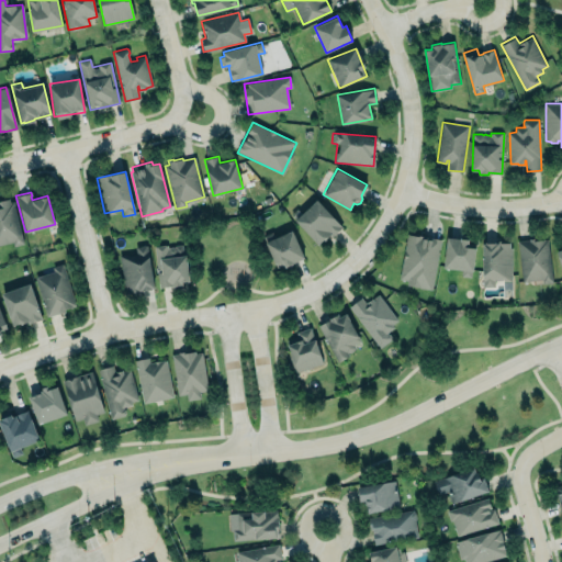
[(0,201),(0,245),(13,243),(14,246),(22,245),(12,199),(0,201)]
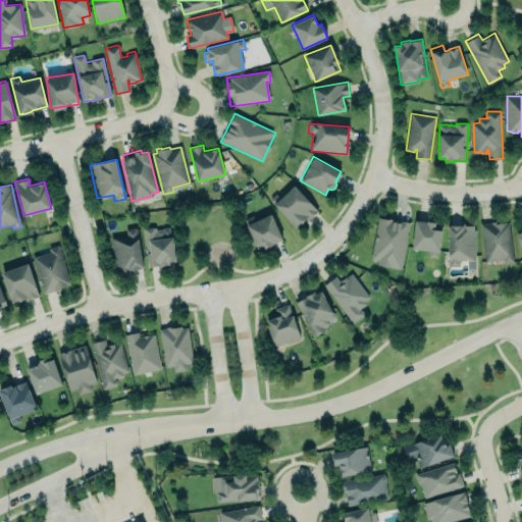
[(317,210),(295,185),(274,204),(296,227),(301,222),(302,223),(303,221),(306,217),(308,219),(317,210)]
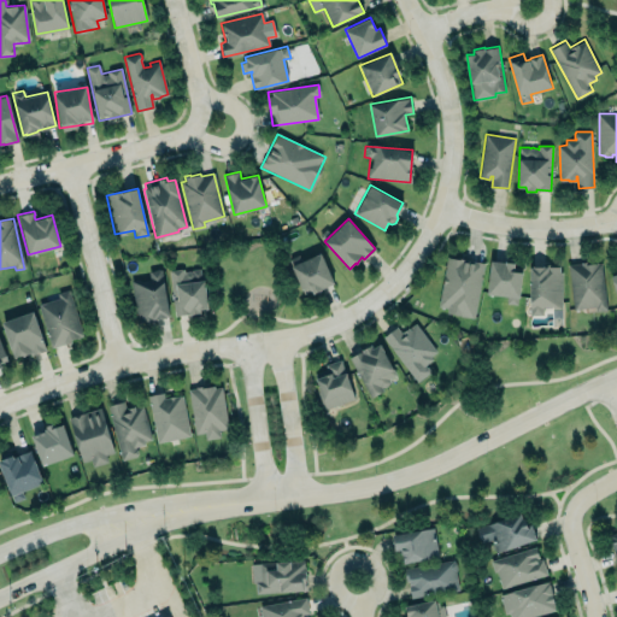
[(288,258),(299,254),(301,260),(321,252),(334,282),(321,288),(322,289),(313,293),(311,291),(304,293),(288,258)]
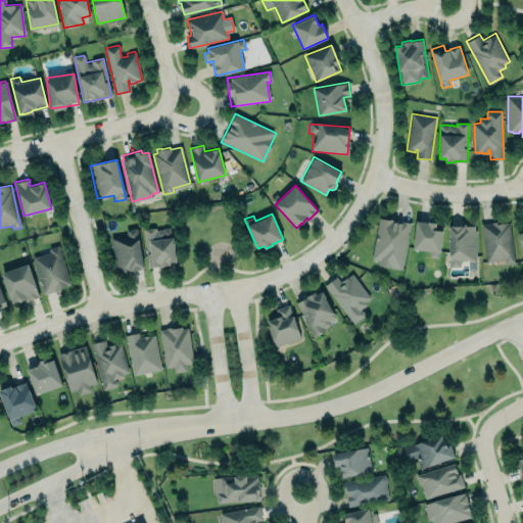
[(402,270),(411,223),(380,217),(372,259),(380,260),(379,265),(402,270)]
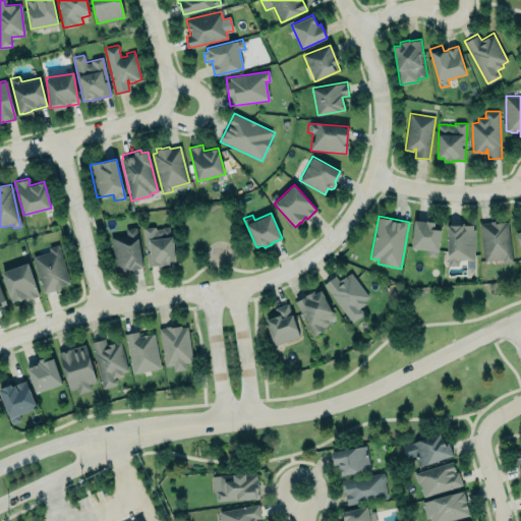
[(441,229),(438,251),(437,250),(437,256),(427,255),(428,249),(411,247),(415,220),(435,221),(433,228),(441,229)]
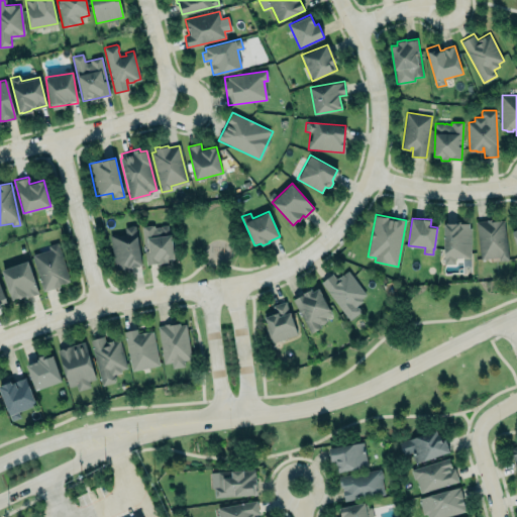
[(499,261),(499,256),(481,259),(476,221),(495,218),(495,220),(504,219),(509,260),(499,261)]
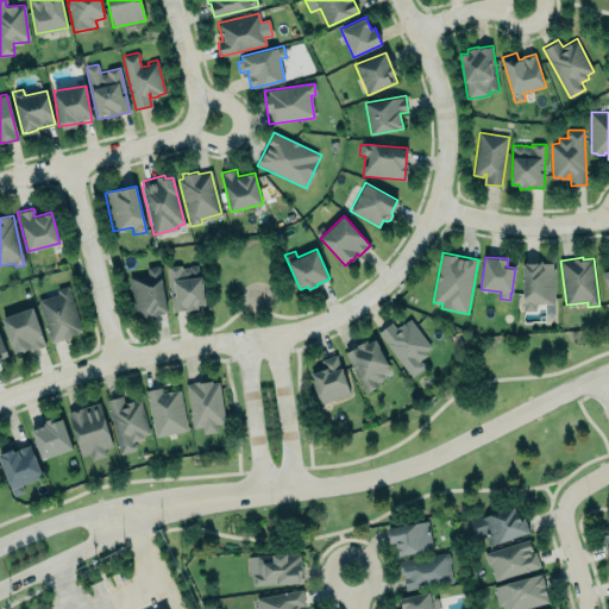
[(522,311),(535,311),(535,305),(554,303),(553,263),(521,264),(522,311)]
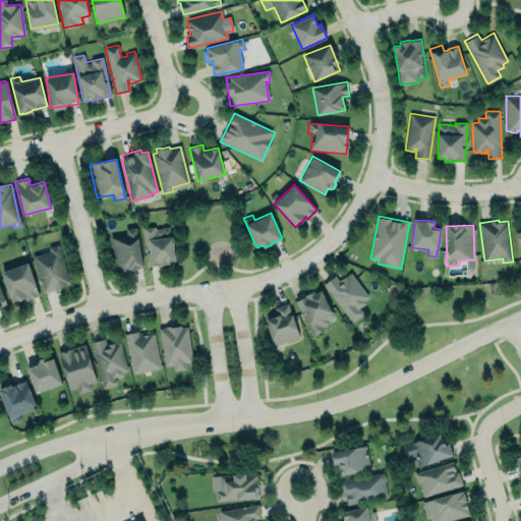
[(148,267),(142,228),(155,227),(155,230),(156,229),(158,228),(161,229),(162,229),(162,227),(168,226),(169,232),(171,231),(175,259),(168,261),(169,265),(160,266),(160,265),(148,267)]
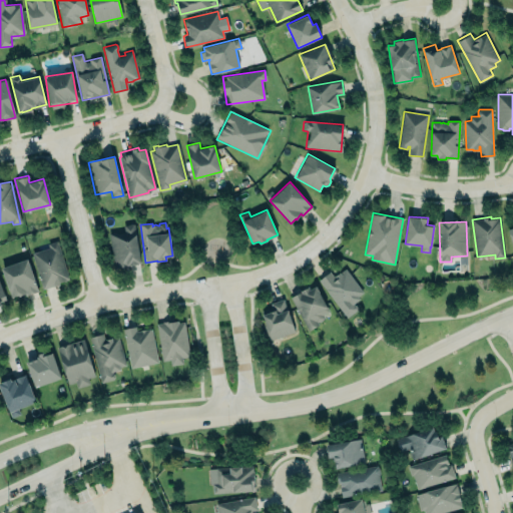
[(109,232),(113,268),(139,265),(134,224),(121,225),(122,230),(109,232)]
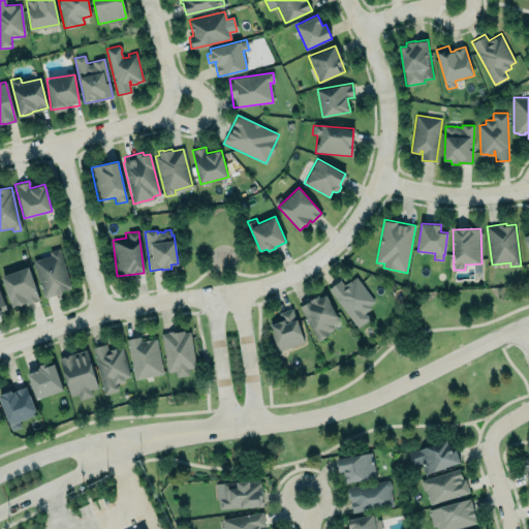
[(32,260),(51,255),(49,250),(59,248),(71,287),(60,290),(61,293),(55,294),(55,293),(43,298),(32,260)]
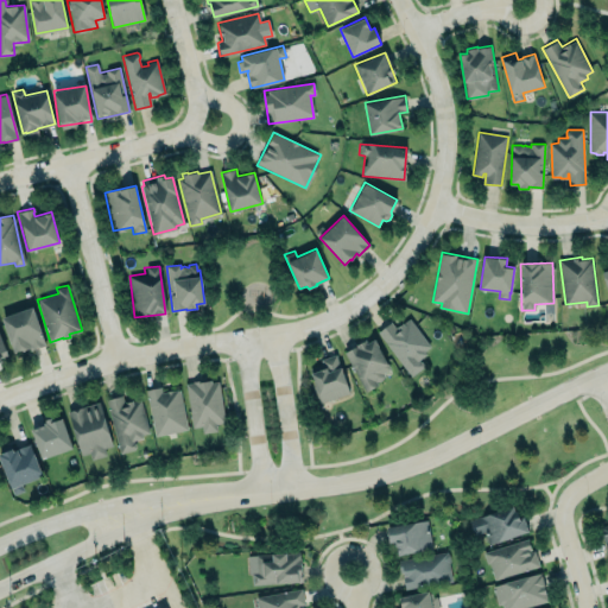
[(1,317),(32,306),(45,344),(30,350),(29,348),(21,350),(20,348),(13,350),(1,317)]
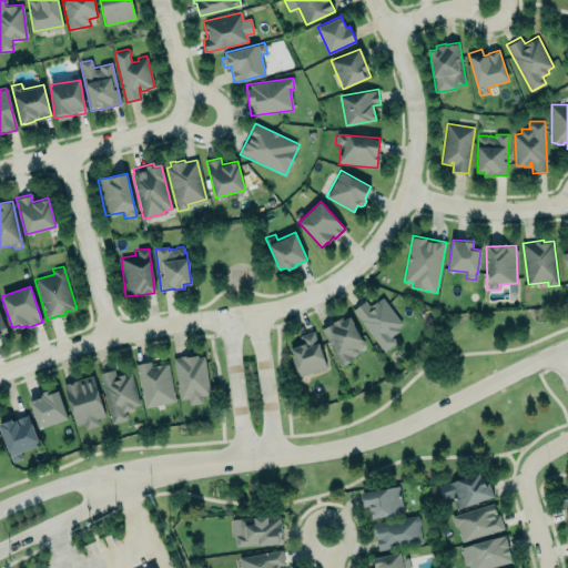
[(353,310),(384,352),(395,344),(396,341),(394,337),(391,336),(398,332),(397,328),(402,324),(383,297),(376,302),(375,302),(369,305),(365,301),(353,310)]
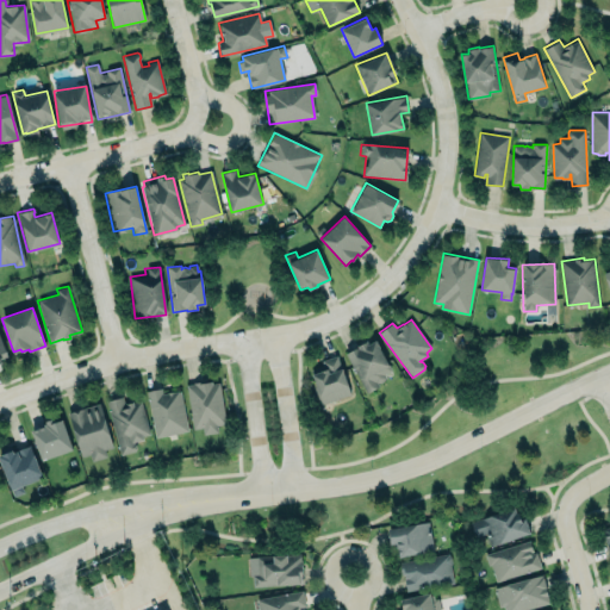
[(346,353),(358,347),(356,344),(367,340),(368,343),(377,340),(392,371),(384,374),(386,378),(383,383),(379,383),(381,387),(367,394),(346,353)]
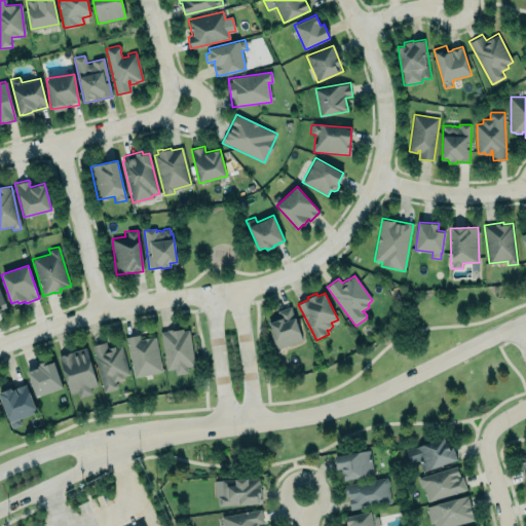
[(275,348),(302,340),(291,306),(275,311),(277,317),(266,321),(275,348)]
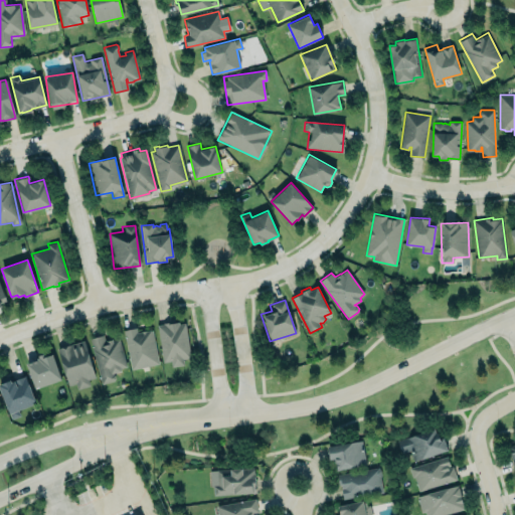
[(162,362),(170,361),(171,367),(183,365),(183,359),(189,358),(185,321),(157,325),(162,362)]
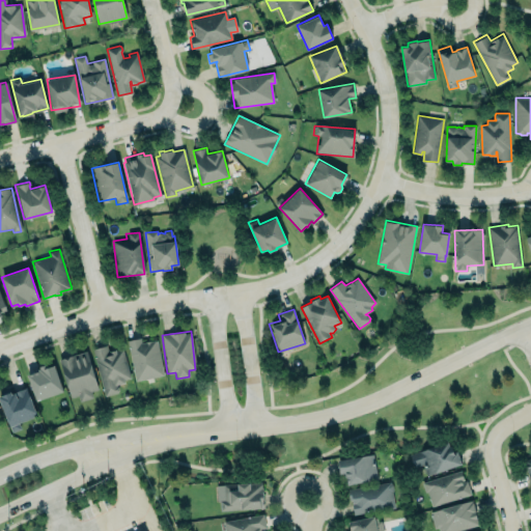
[(128,340),(133,380),(162,376),(158,340),(140,342),(140,339),(128,340)]
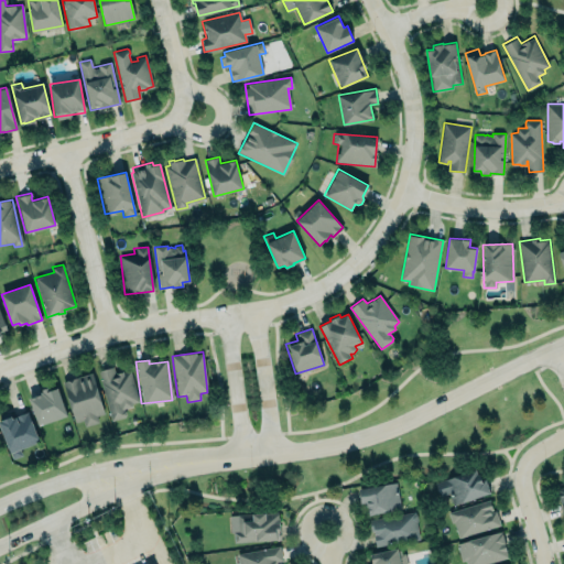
[(98,370),(112,367),(114,373),(130,370),(138,401),(131,402),(131,405),(122,408),(123,410),(125,411),(126,414),(125,416),(111,420),(98,370)]
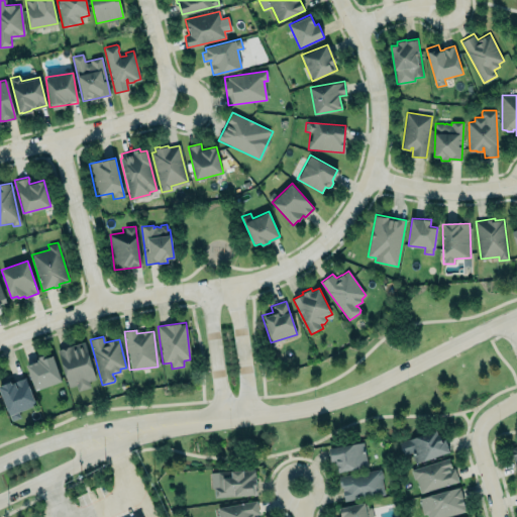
[(68,390),(95,384),(86,342),(59,348),(68,390)]
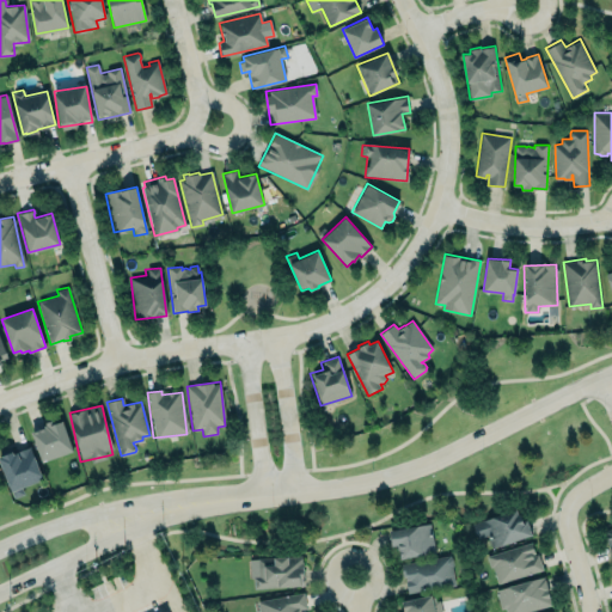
[(31,429),(40,461),(72,453),(63,421),(31,429)]
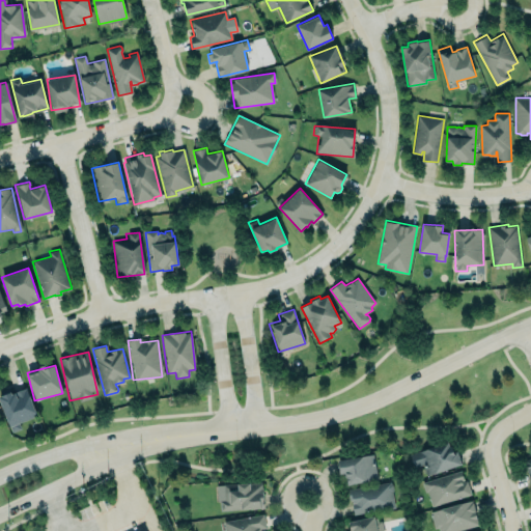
[(0,403),(0,394),(9,391),(11,394),(15,392),(16,397),(17,395),(15,391),(26,387),(36,415),(19,422),(21,428),(11,432),(0,403)]
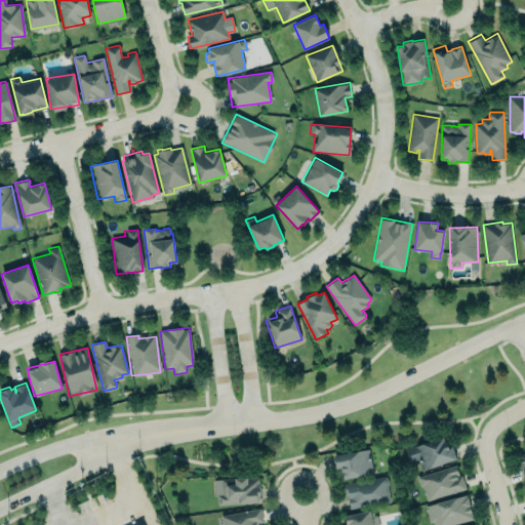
[(443,436),(445,442),(447,441),(449,447),(452,446),(456,458),(422,470),(418,459),(409,462),(405,449),(443,436)]
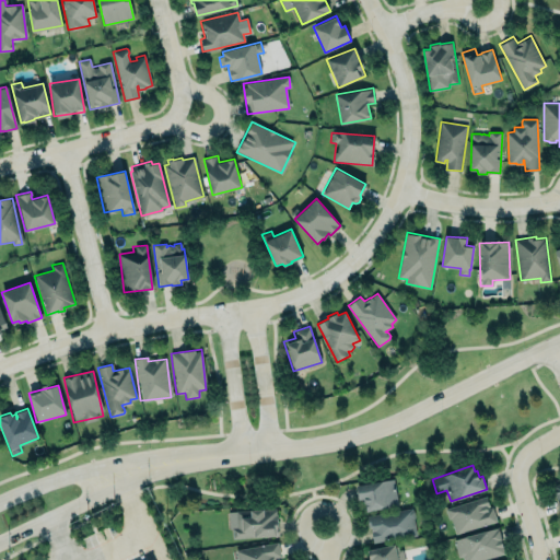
[(354,485),(395,478),(399,506),(366,512),(364,504),(362,504),(361,500),(358,501),(354,485)]
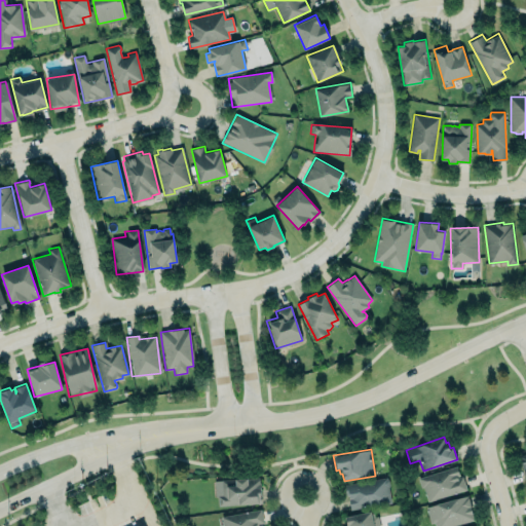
[(417,478),(420,488),(423,487),(427,501),(466,490),(462,477),(460,477),(457,465),(417,478)]
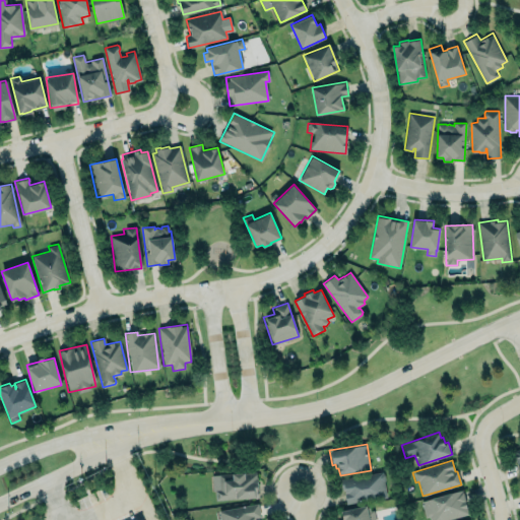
[(339,478),(383,470),(383,472),(384,473),(386,479),(385,481),(387,498),(345,504),(343,490),(341,491),(339,478)]
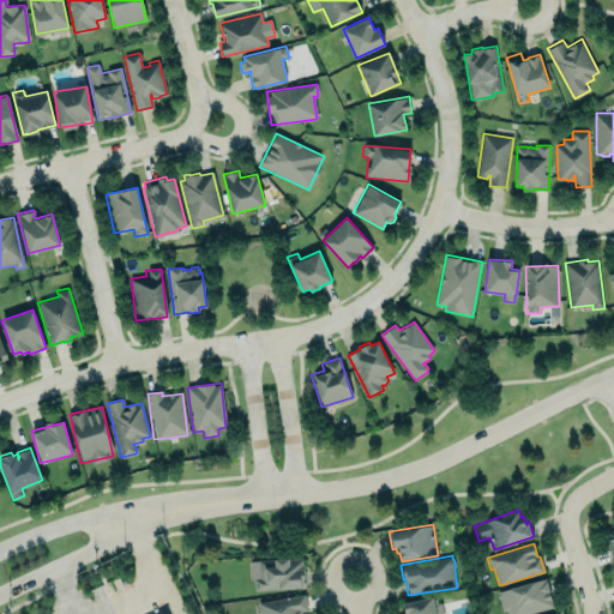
[(305,588),(302,559),(251,561),(252,590),(305,588)]
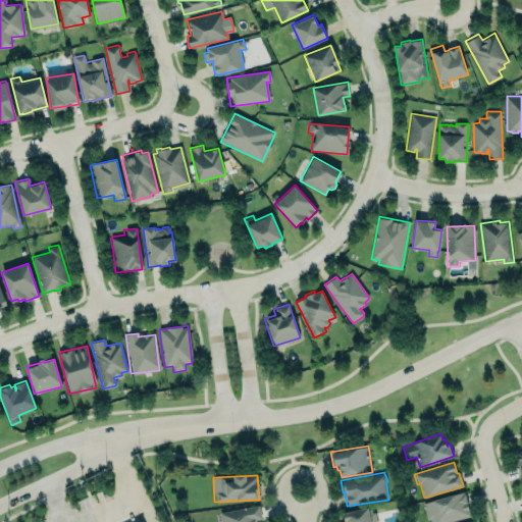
[(448,521),(470,517),(464,492),(423,502),(427,521),(448,521)]
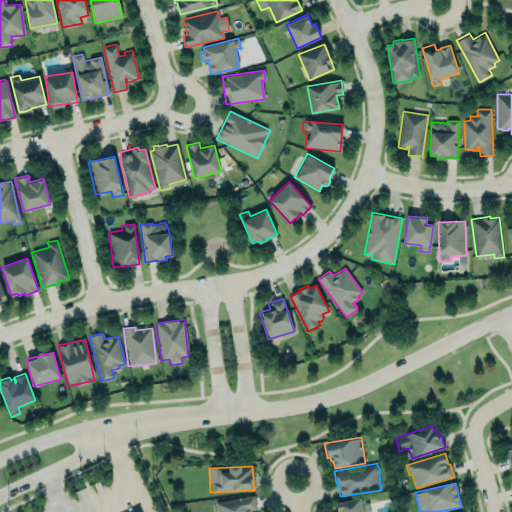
[(255,511),(253,495),(213,503),(215,511),(255,511)]
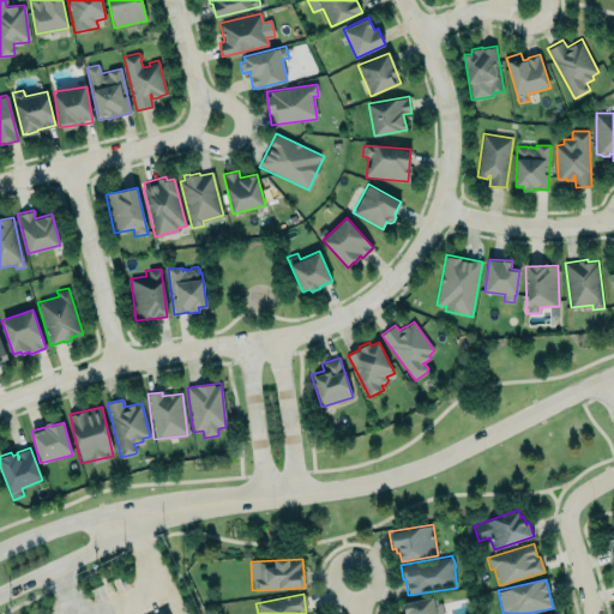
[(405,613),(403,603),(433,596),(433,599),(435,599),(437,603),(441,602),(443,613),(405,613)]
